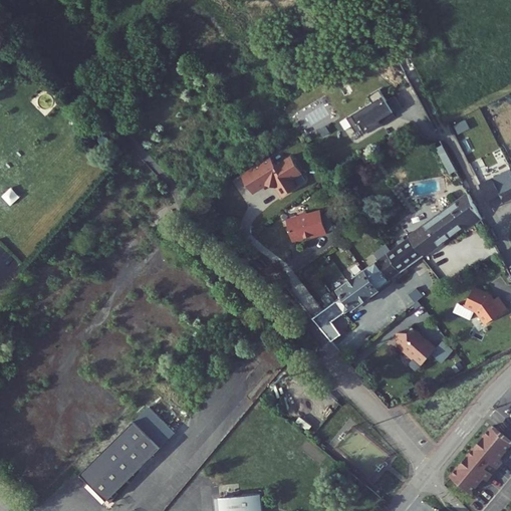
[(409,71),(400,75),(404,85),(413,81),(409,71)]
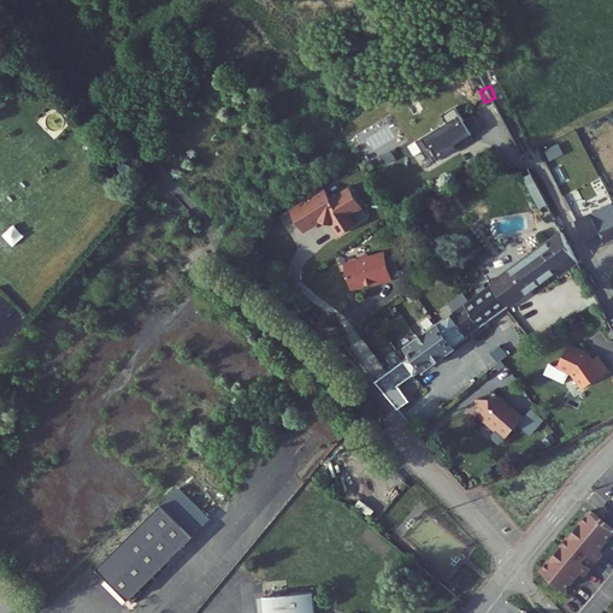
[(463,121),(454,107),(441,115),(446,123),(414,141),(422,152),(432,146),(440,157),(455,147),(454,145),(471,134),(463,121)]
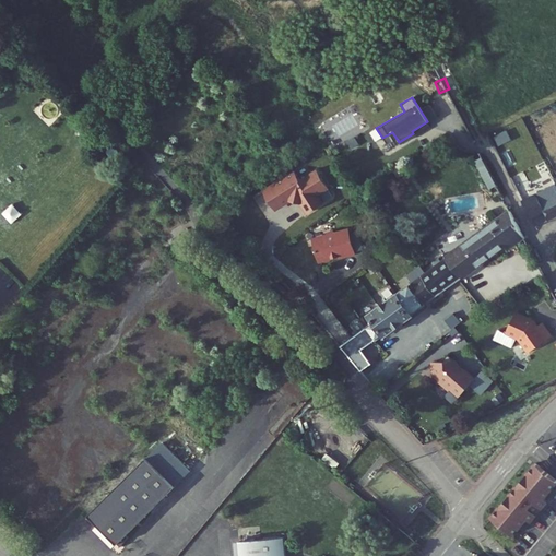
[(429,104),(420,109),(427,121),(437,116),(429,104)]
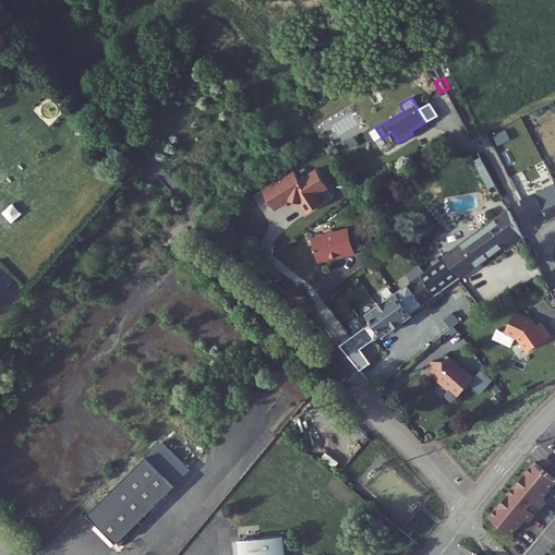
[(426,121),(411,131),(412,133),(427,124),(426,121)]
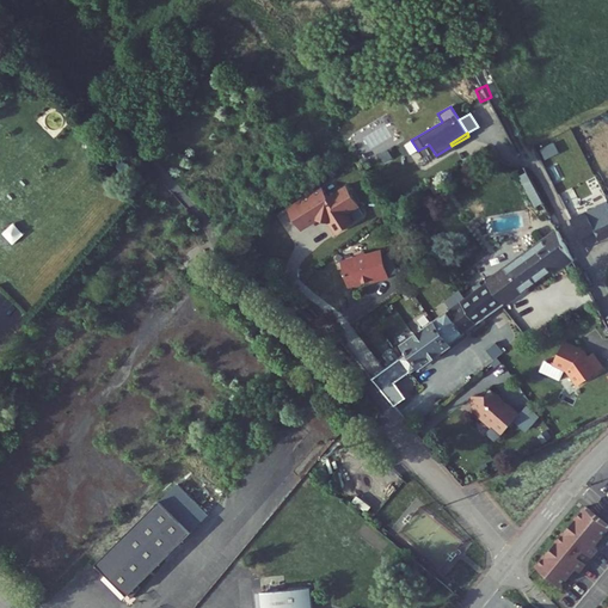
[(556,153),(551,143),(538,149),(544,160),(556,153)]
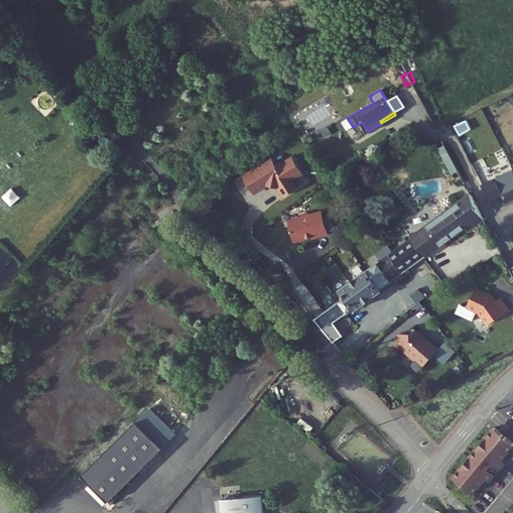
[(362,122),(353,127),(359,137),(368,131),(362,122)]
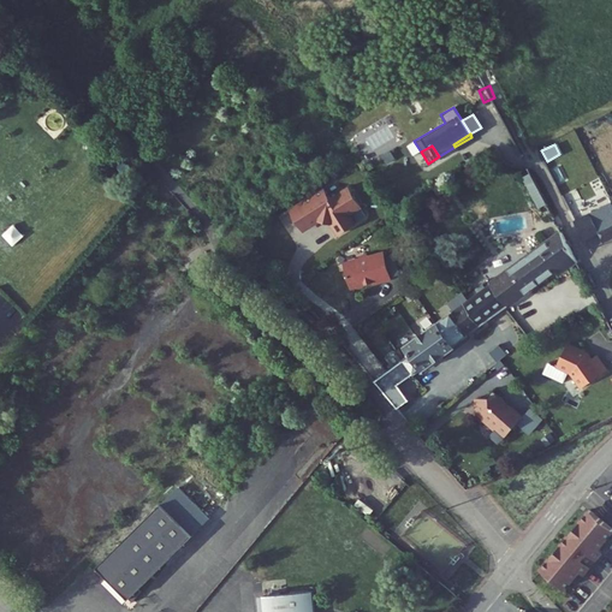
[(545,205),(529,173),(521,178),(536,208),(545,205)]
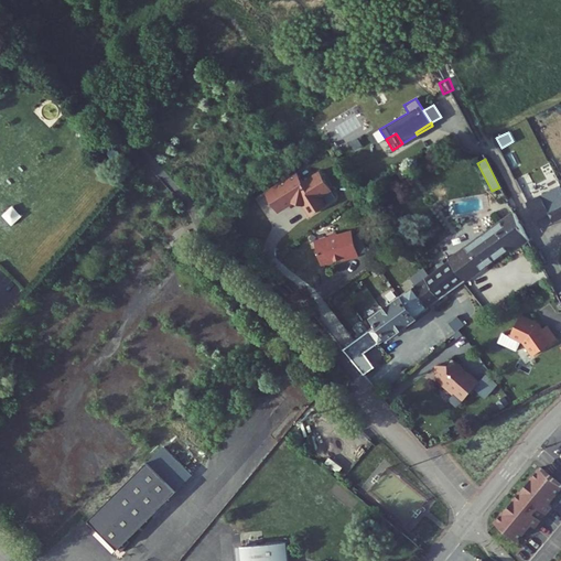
[(560,159),(551,163),(560,181),(560,159)]
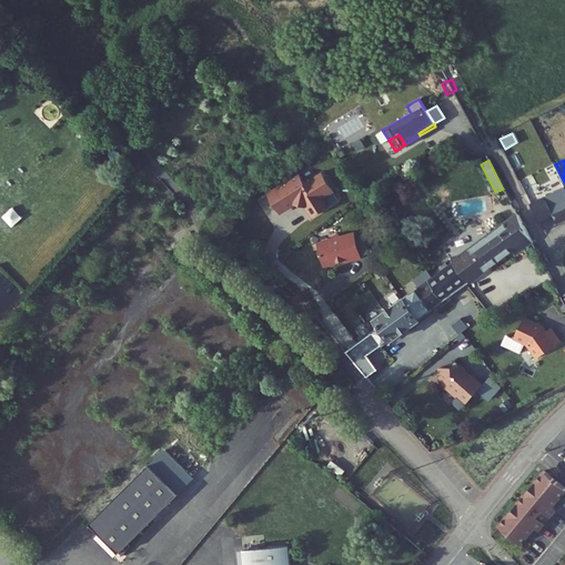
[(265,194),(278,212),(292,203),(292,204),(304,207),(304,205),(312,217),(325,209),(319,198),(331,190),(324,179),(321,181),(316,174),(303,183),(298,174),(265,194)]
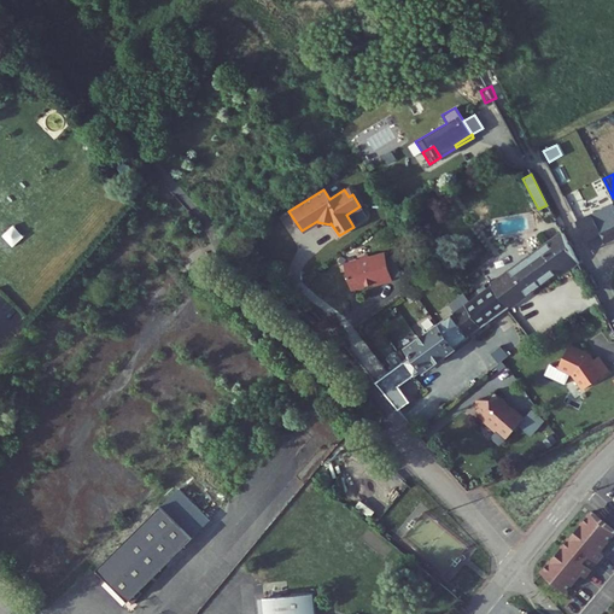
[(592,221),(604,215),(598,204),(586,210),(592,221)]
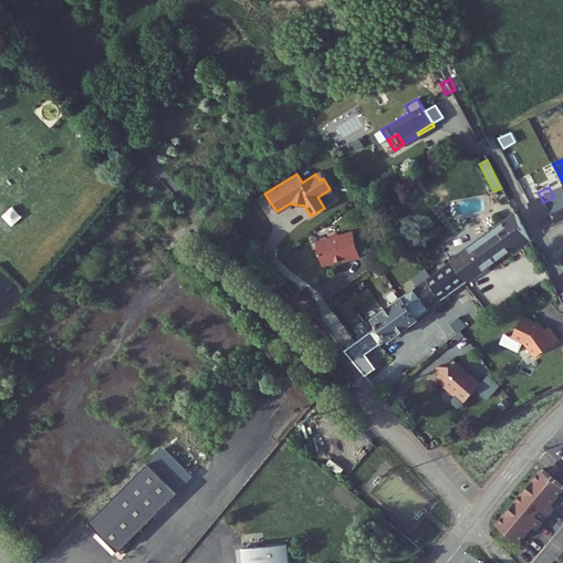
[(17,202),(7,212),(16,222),(25,212),(17,202)]
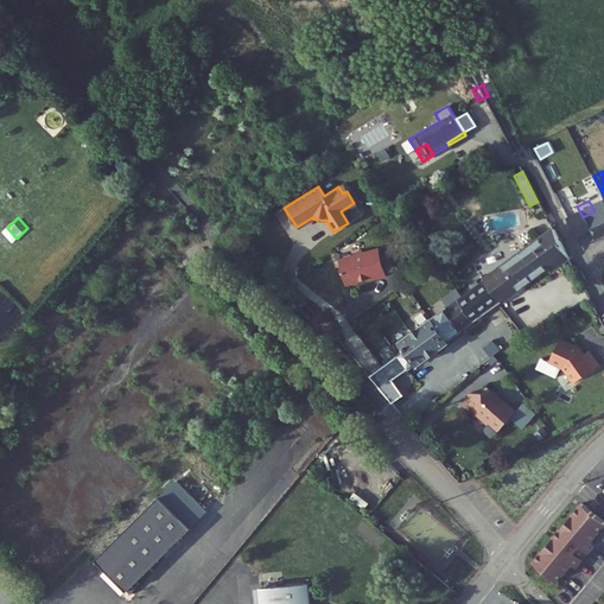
[(558,227),(488,278),(503,299),(570,250),(558,227)]
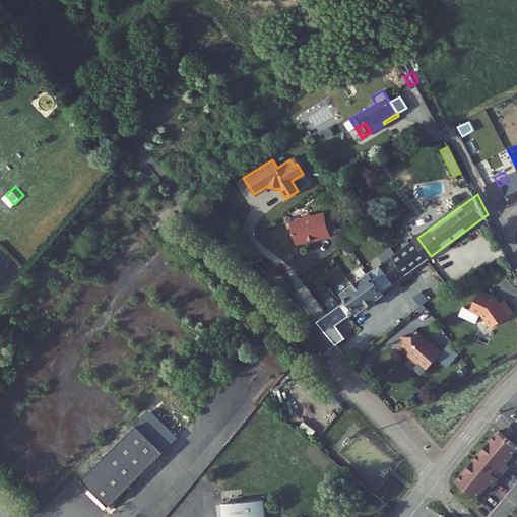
[(323,215),(323,213),(311,216),(308,215),(302,216),(301,219),(291,222),(288,224),(295,245),(313,240),(315,241),(329,237),(328,235),(323,215)]
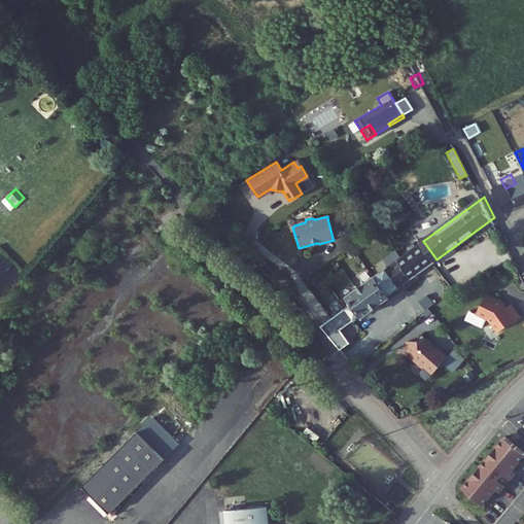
[(336,216),(327,218),(333,238),(341,236),(336,216)]
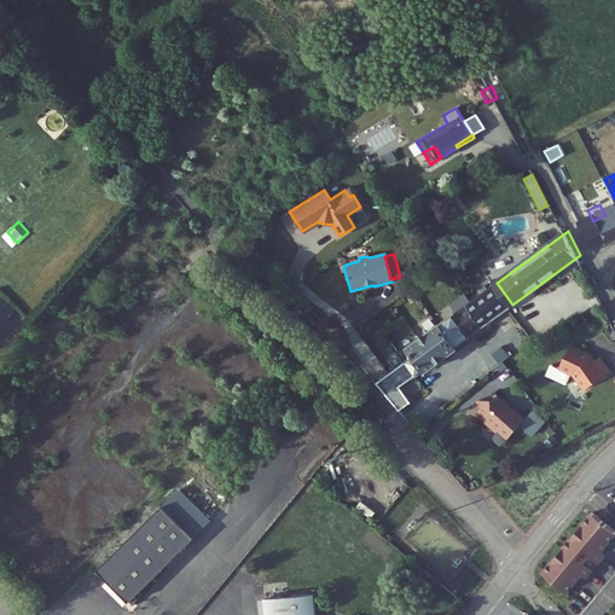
[(411,272),(405,276),(410,284),(416,279),(411,272)]
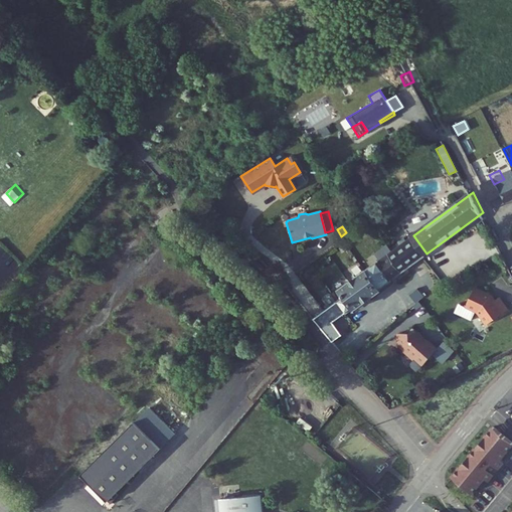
[(338,338),(346,331),(336,320),(356,305),(358,308),(385,289),(382,286),(427,253),(413,235),(344,285),(349,292),(319,315),(338,338)]
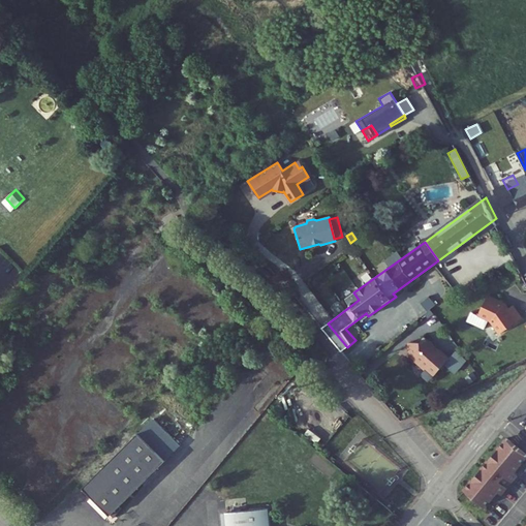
[(502,304),(486,296),(476,316),(469,312),(465,321),(483,330),(487,320),(489,321),(497,334),(520,318),(511,306),(506,309),(502,304)]
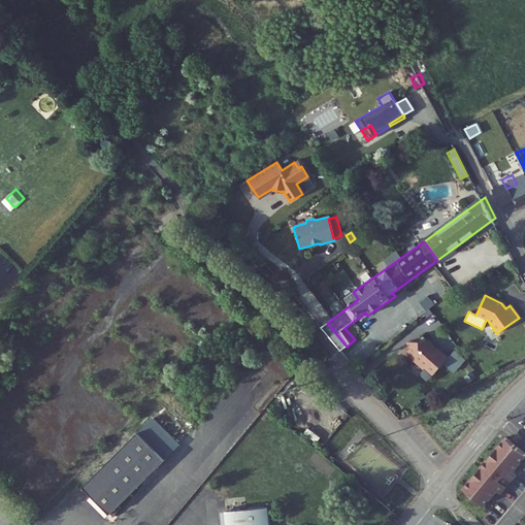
[(406,342),(407,355),(413,359),(412,361),(422,369),(423,368),(431,375),(441,364),(447,358),(436,350),(436,351),(428,345),(428,341),(426,340),(420,335),(414,342),(406,342)]
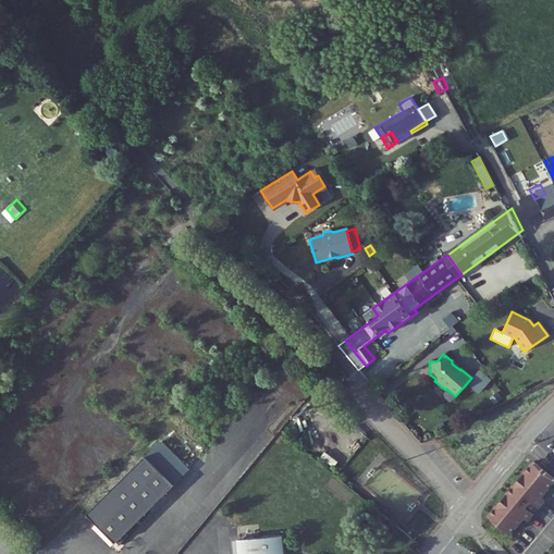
[(471,378),(466,384),(476,393),(487,381),(478,370),(471,378)]
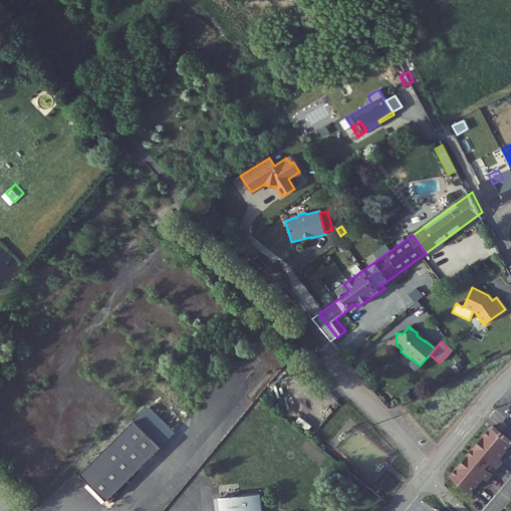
[(141,414),(86,467),(115,497),(123,488),(121,486),(167,441),(141,414)]
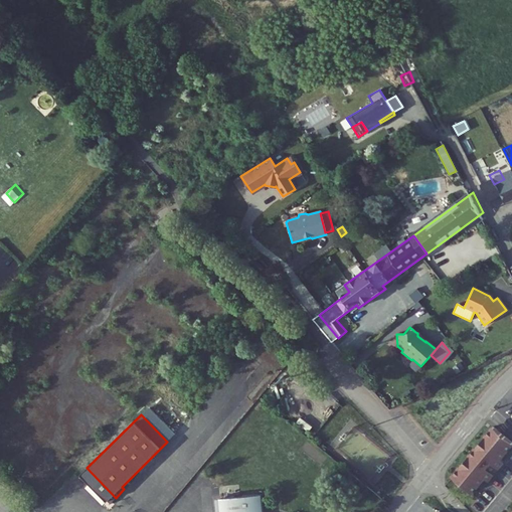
[(499,459),(511,444),(492,428),(451,477),(470,493),(483,478),(486,481),(492,474),(502,462),(499,459)]
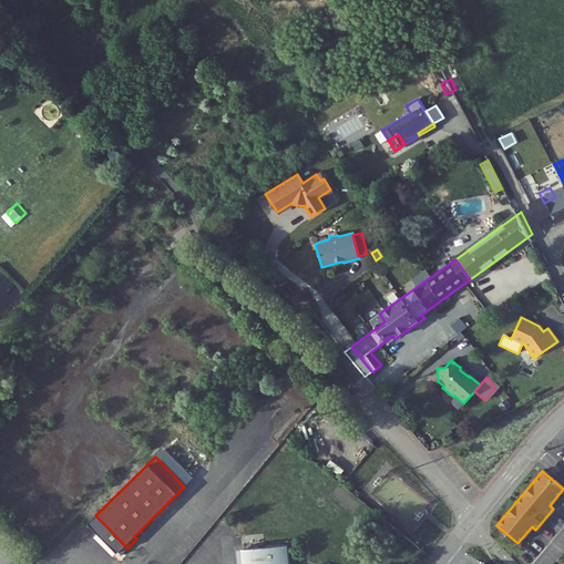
[(293,563),(291,542),(245,546),(246,563),(293,563)]
